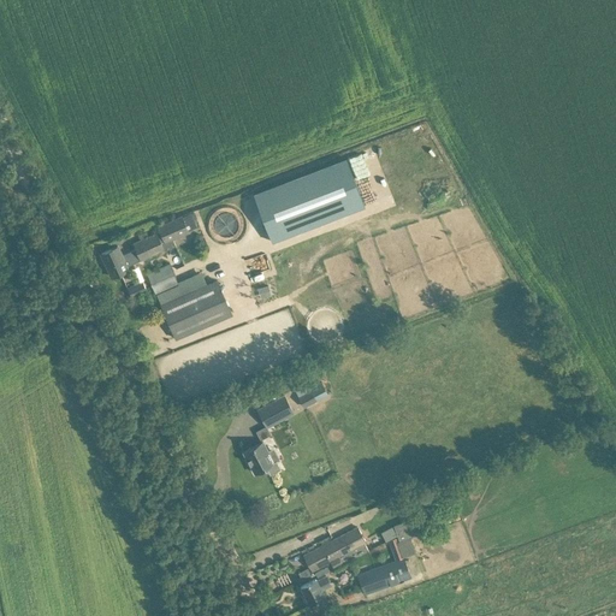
[(347,158),(254,194),(272,242),(365,206),(347,158)]
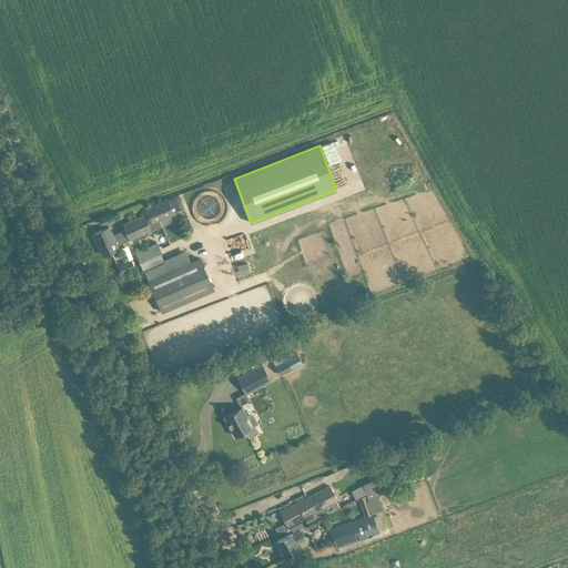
[(151,230),(162,225),(160,221),(174,213),(168,199),(146,209),(149,213),(144,214),(133,220),(123,224),(125,229),(112,235),(109,226),(93,233),(103,255),(118,249),(119,247),(118,245),(130,240),(151,230)]
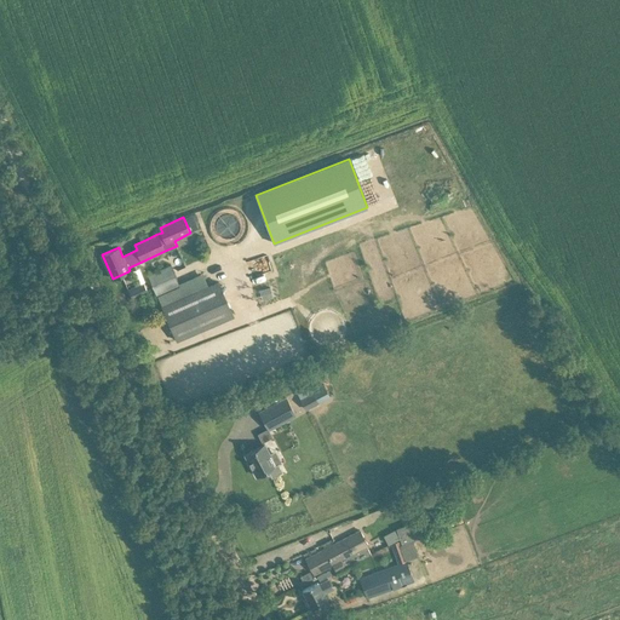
[(286,260),(297,259),(296,247),(285,247),(286,260)]
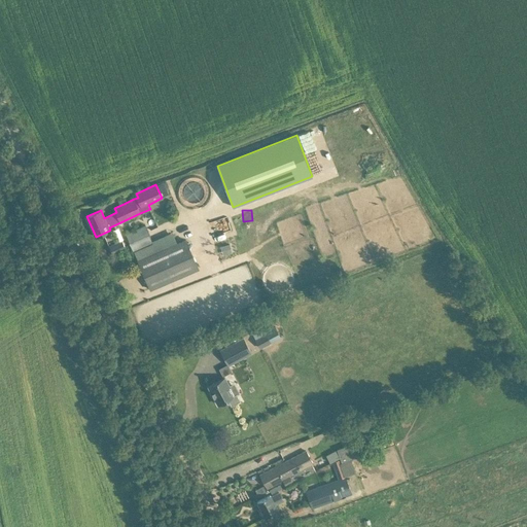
[(231,214),(234,227),(241,225),(238,213),(231,214)]
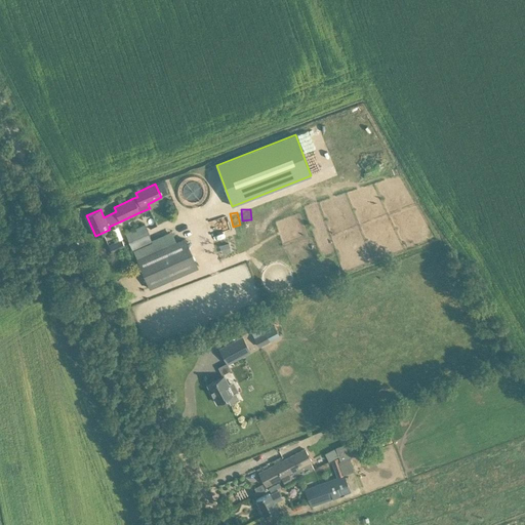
[(133,251),(153,243),(152,239),(145,225),(126,233),(133,251)]
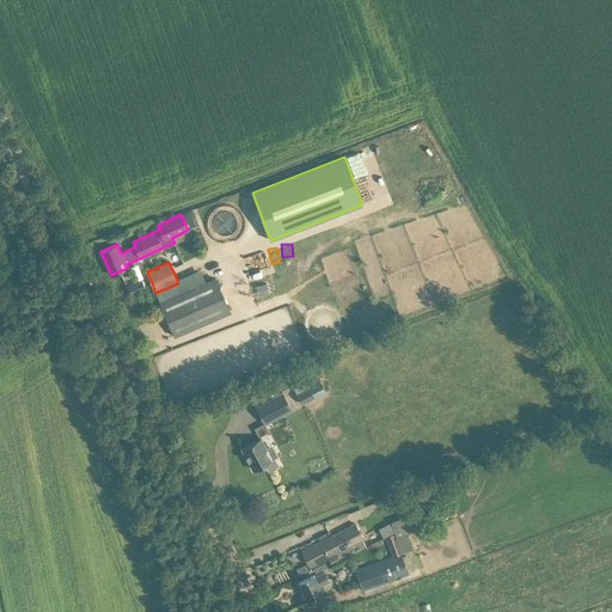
[(175,336),(185,331),(231,312),(216,279),(160,303),(175,336)]
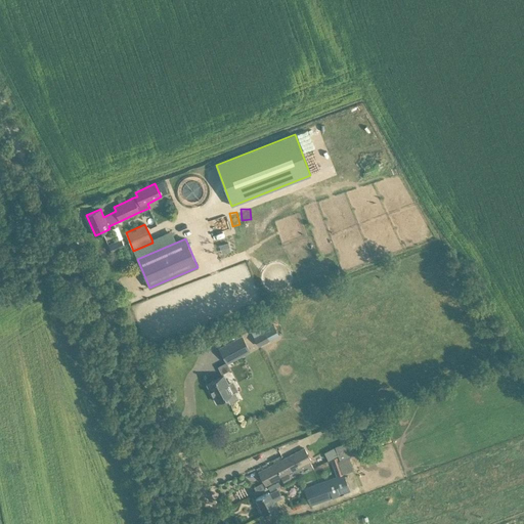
[(112,253),(125,247),(122,239),(108,245),(112,253)]
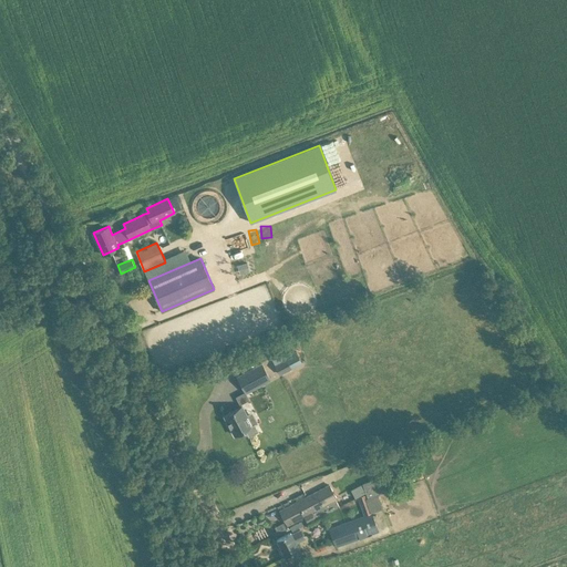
[(286,359),(275,364),(279,374),(291,369),(286,359)]
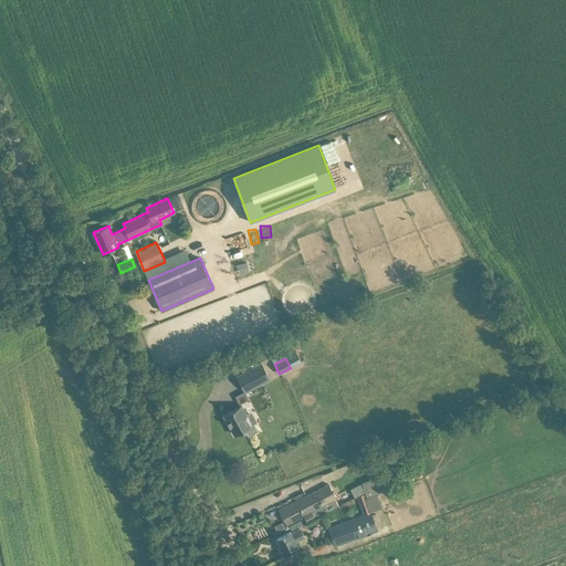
[(270,378),(262,363),(238,376),(245,391),(270,378)]
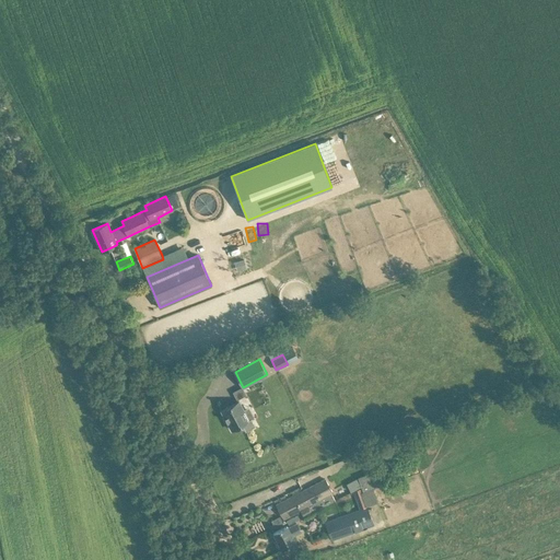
[(244,410),(238,401),(222,410),(232,430),(242,424),(246,431),(256,426),(252,418),(247,420),(243,411),(244,410)]
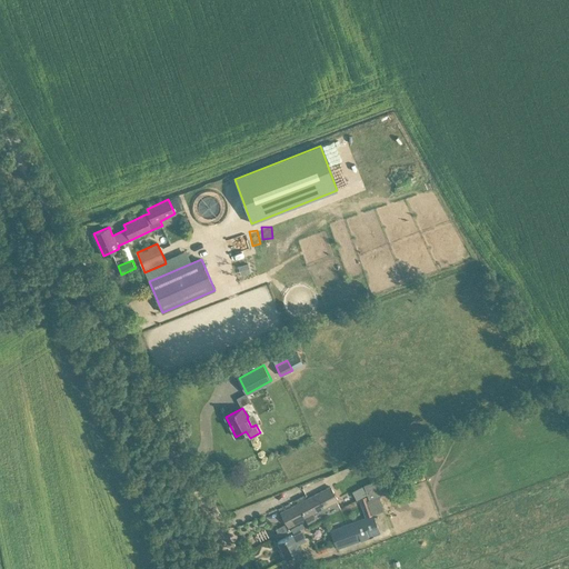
[(425,479),(422,470),(416,472),(418,481),(425,479)]
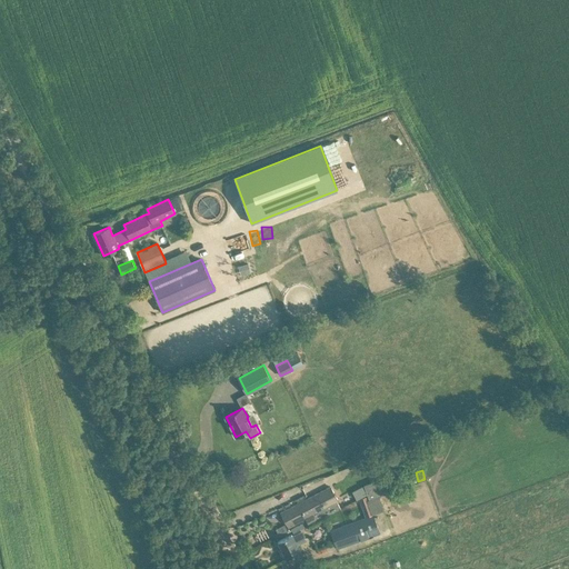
[(385,478),(363,485),(365,486),(367,493),(368,496),(369,499),(379,496),(390,492),(385,479),(385,478)]
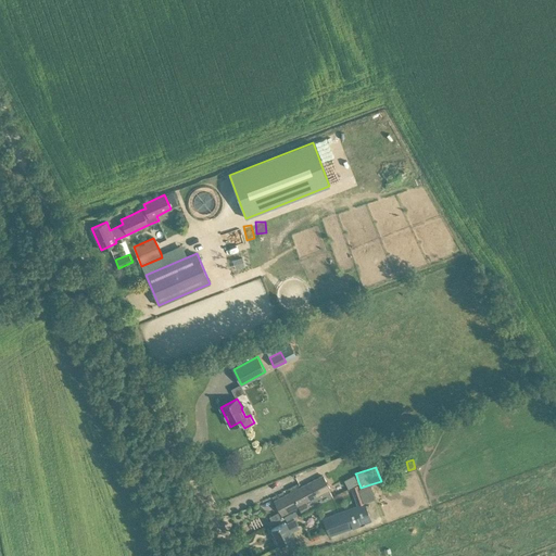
[(307,502),(311,508),(332,497),(329,490),(330,489),(323,476),(299,489),(305,503),(307,502)]
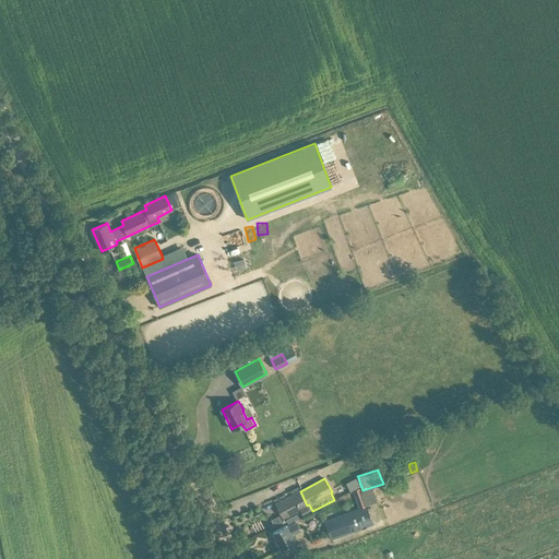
[(307,506),(300,491),(276,503),(283,518),(299,509),(304,516),(312,511),(309,504),(307,506)]
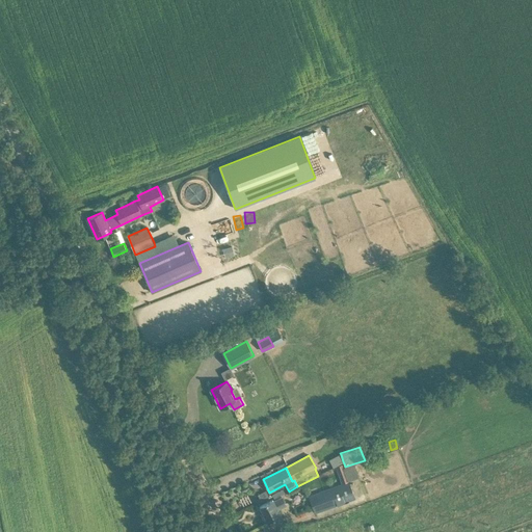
[(315,512),(354,498),(348,481),(309,496),(315,512)]
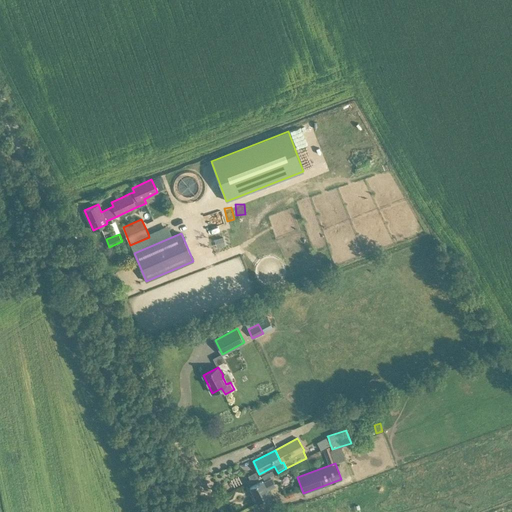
[(258,502),(267,497),(270,495),(267,490),(275,486),(271,478),(263,482),(263,481),(250,487),(258,502)]
